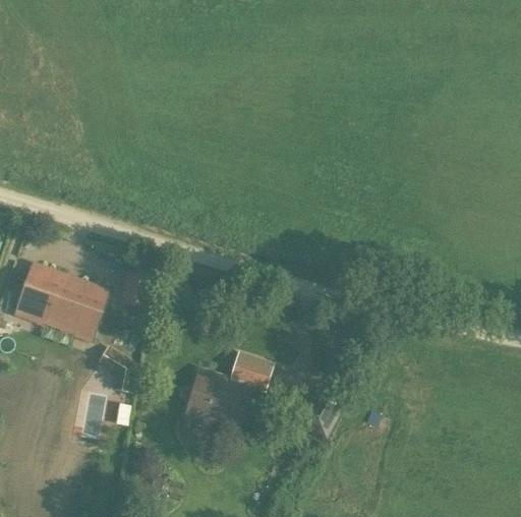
[(109,289),(33,262),(14,310),(92,338),(109,289)]
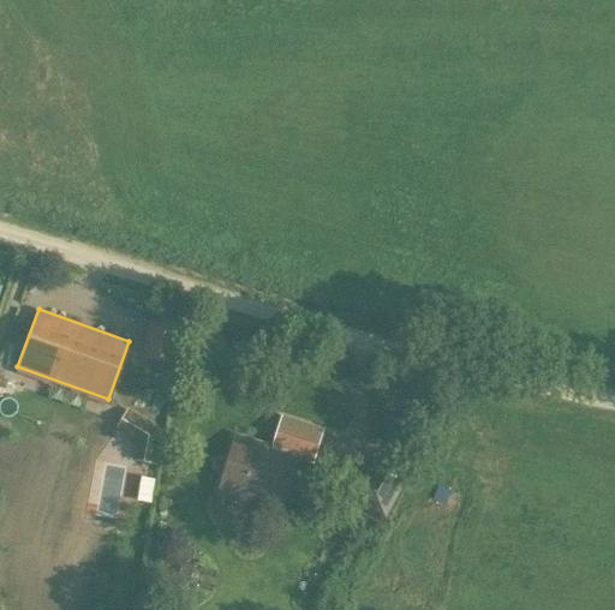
[(132,405),(127,428),(162,435),(167,412),(132,405)]
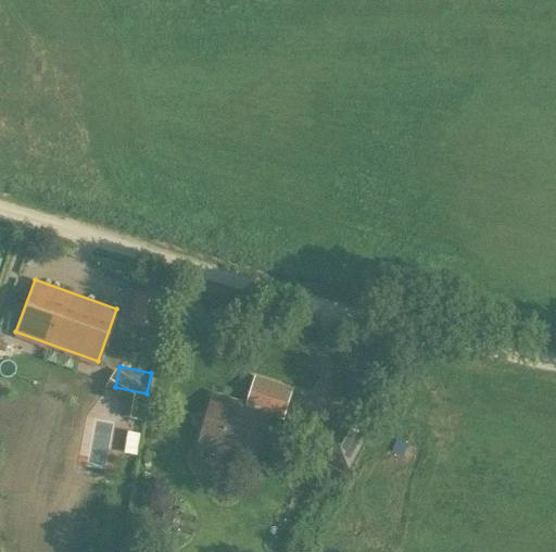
[(283,417),(294,385),(254,373),(245,400),(213,390),(197,446),(252,463),(268,413),(283,417)]
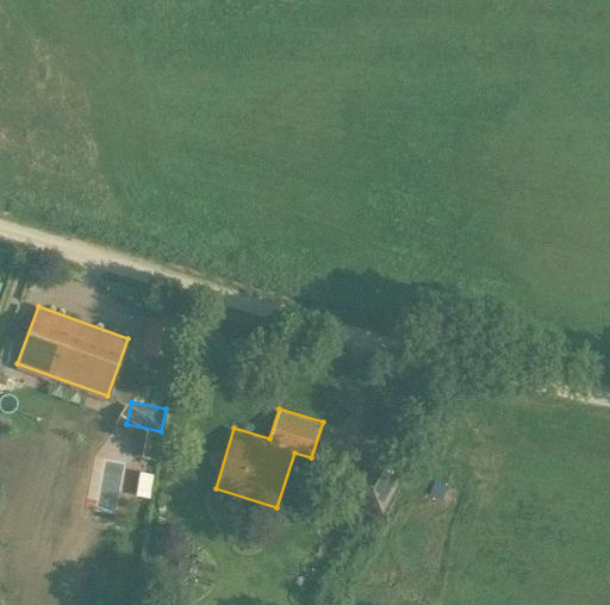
[(379,517),(400,478),(366,459),(344,499),(379,517)]
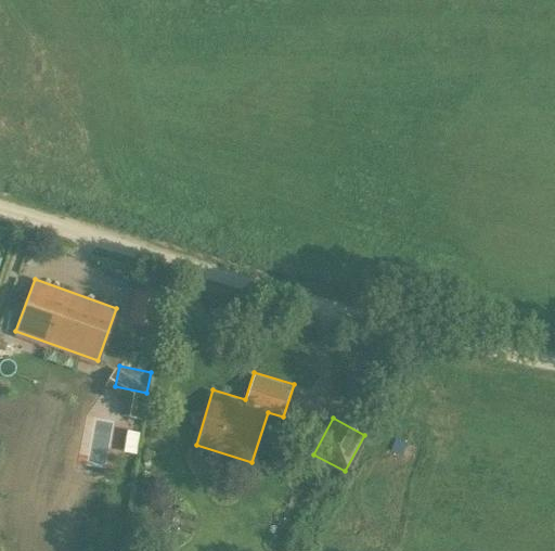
[(166,527),(171,505),(156,501),(151,523),(166,527)]
